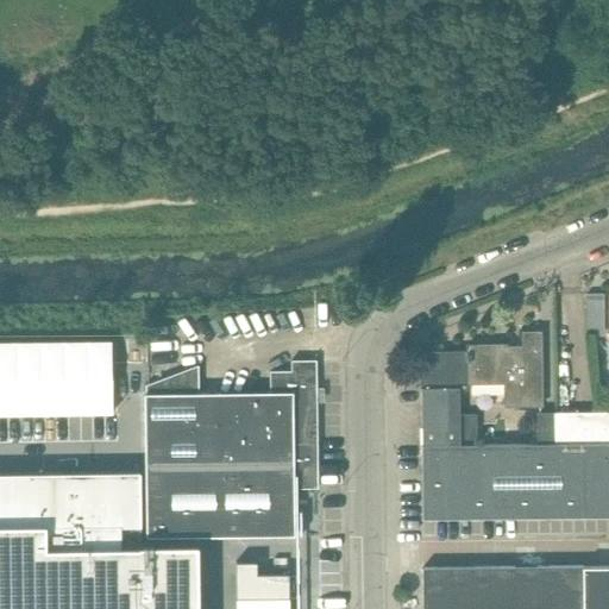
[(603,300),(585,300),(586,318),(603,316),(603,300)]
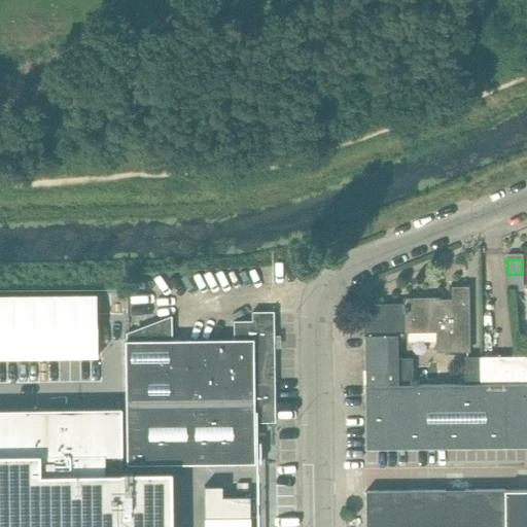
[(377,312),(363,312),(363,320),(364,336),(397,335),(405,335),(405,331),(436,331),(436,351),(468,351),(467,287),(452,287),(453,301),(438,301),(438,299),(403,299),(403,305),(377,305),(377,312)]
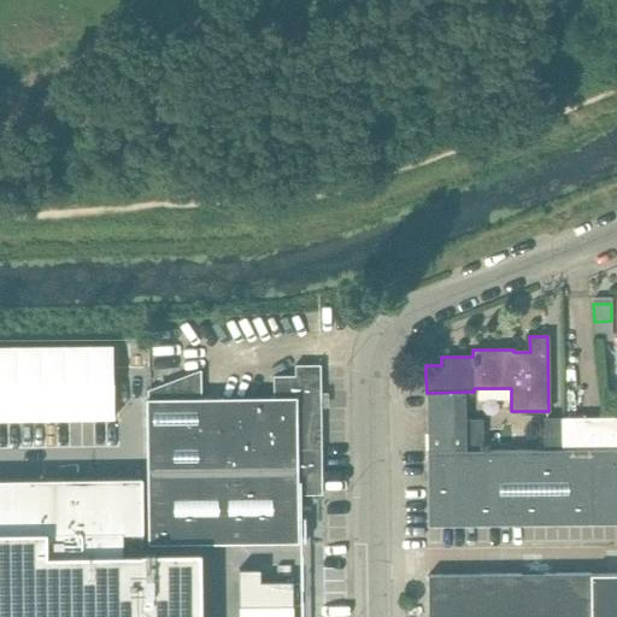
[(200,370),(147,391),(147,399),(147,497),(297,494),(321,494),(319,365),(294,365),(294,376),(272,376),(274,398),(200,399),(200,370)]
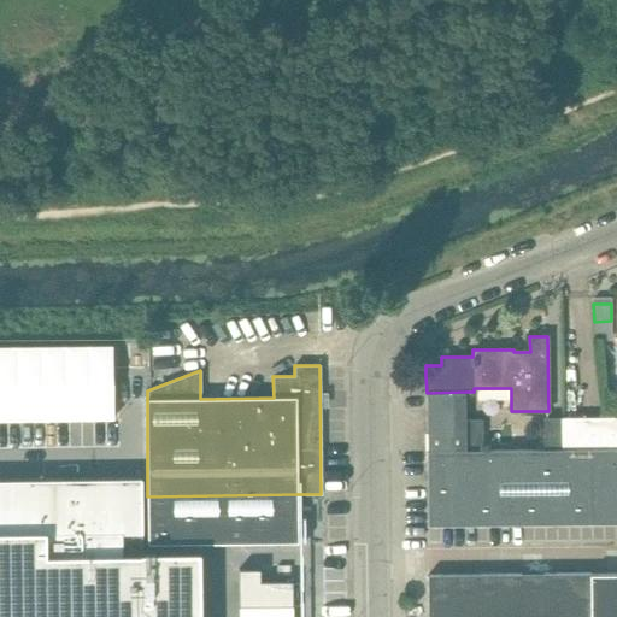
[(465,392),(427,393),(427,451),(482,451),(482,418),(465,418),(465,392)]
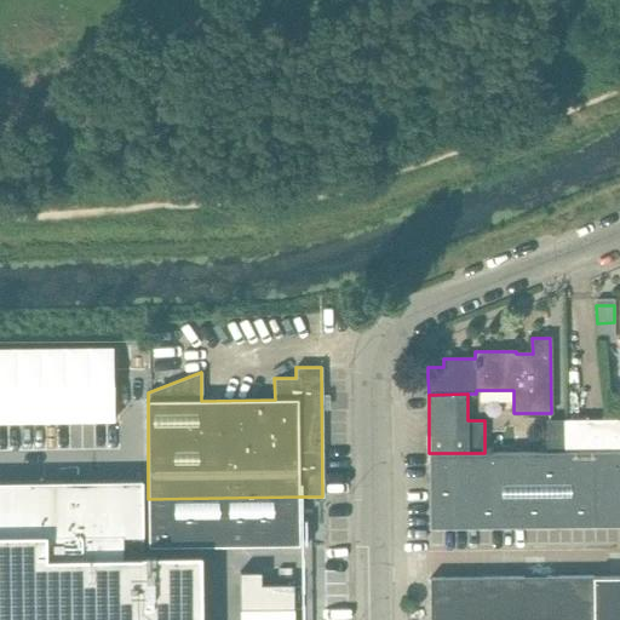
[(619,419),(564,420),(564,452),(619,451),(619,419)]
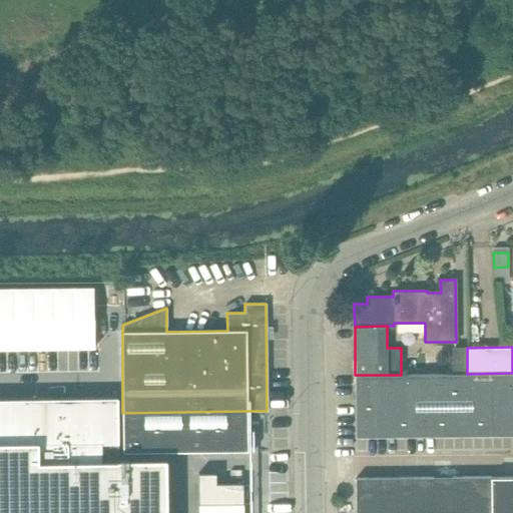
[(467,348),(452,348),(452,374),(467,374),(467,348)]
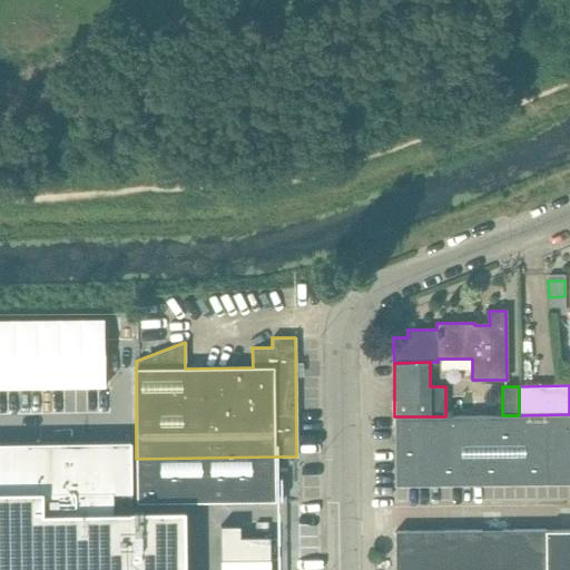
[(445,416),(394,416),(395,485),(414,485),(569,483),(569,414),(519,415),(502,415),(445,416)]
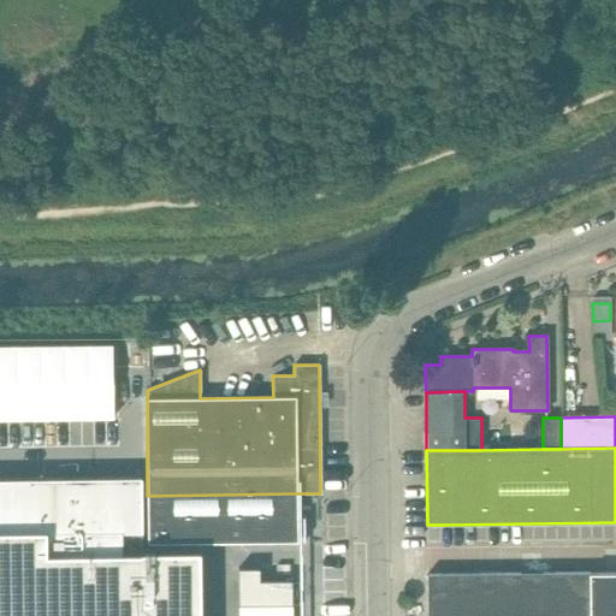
[(0,615),(196,615),(197,552),(140,552),(140,477),(0,477),(0,615)]
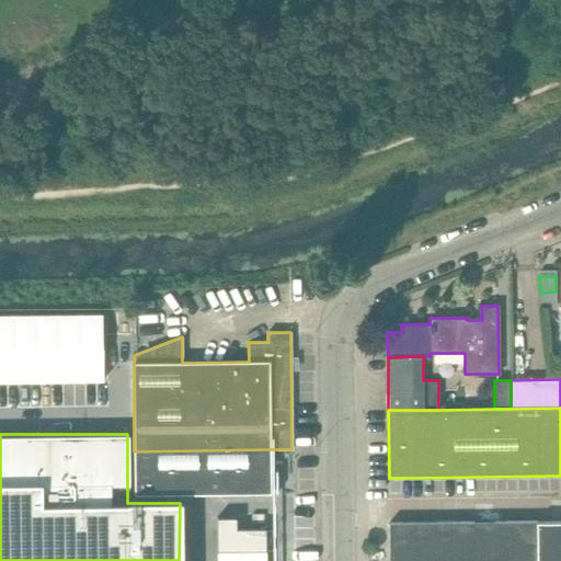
[(135,495),(271,493),(270,449),(134,451),(135,495)]
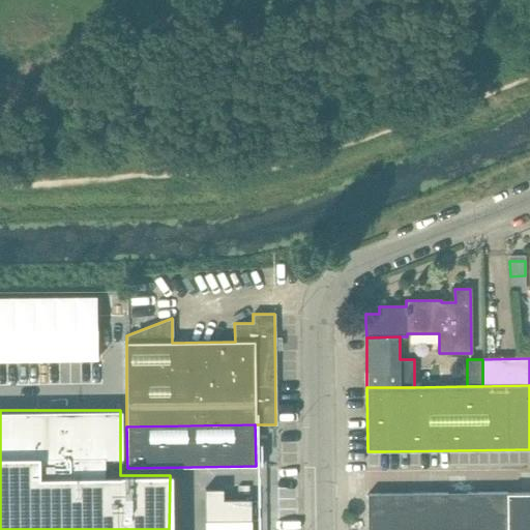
[(224,489),(205,490),(206,521),(252,520),(252,499),(224,500),(224,489)]
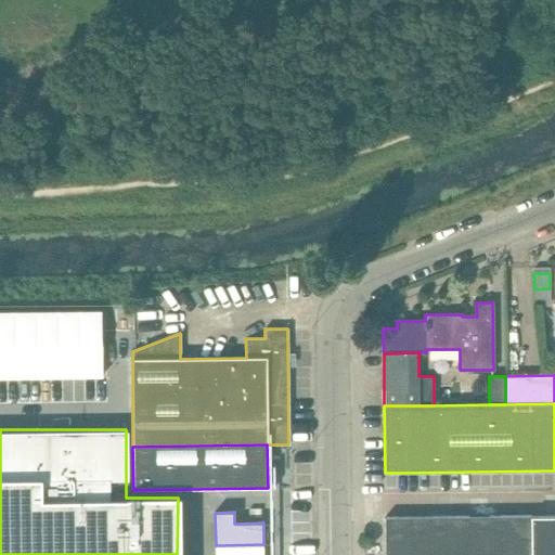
[(401,517),(385,517),(385,554),(531,554),(531,517),(531,516),(401,517)]
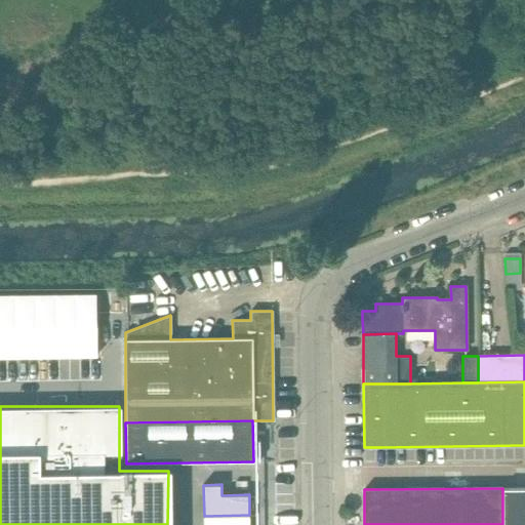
[(524,524),(524,488),(502,489),(502,524),(524,524)]
